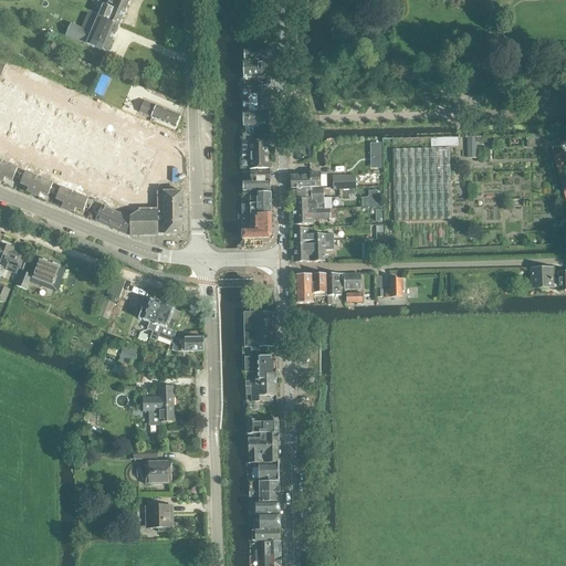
[(108,53),(129,0),(109,0),(107,7),(104,6),(100,17),(90,12),(83,30),(72,25),(67,35),(93,46),(91,51),(97,54),(100,49),(108,53)]
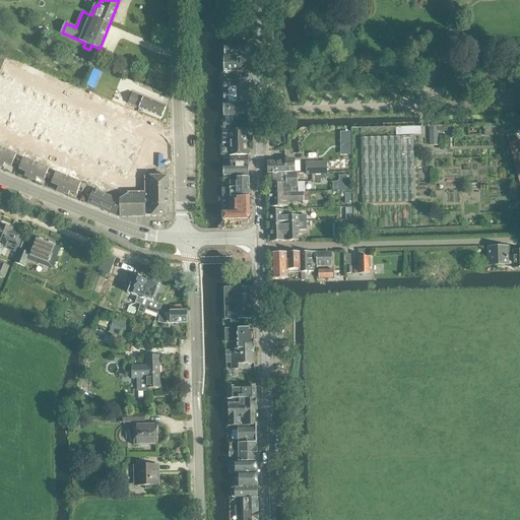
[(223,72),(246,71),(246,45),(224,45),(224,57),(223,57),(223,72)]
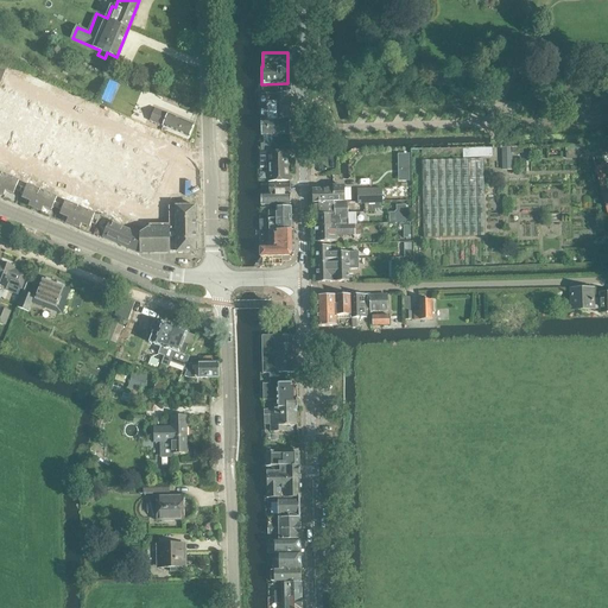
[(1,92),(0,94),(0,116),(4,119),(13,96),(1,92)]
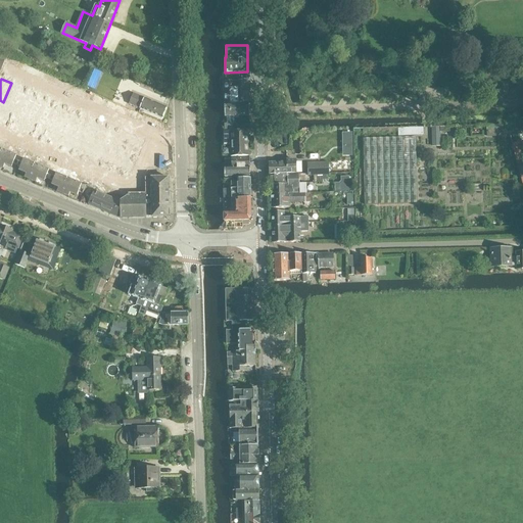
[(226,104),(249,103),(248,81),(225,82),(226,104)]
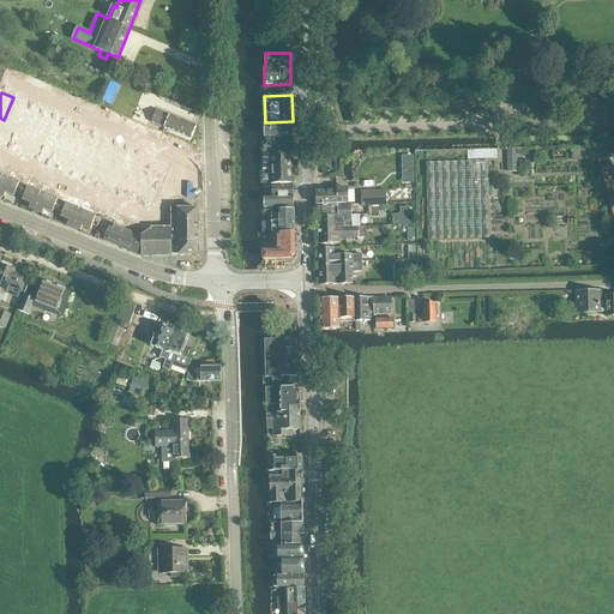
[(13,97),(4,120),(17,125),(25,103),(13,97)]
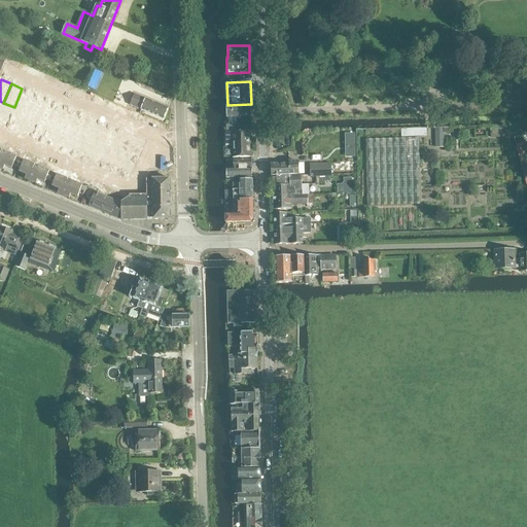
[(22,89),(14,107),(25,112),(32,93),(22,89)]
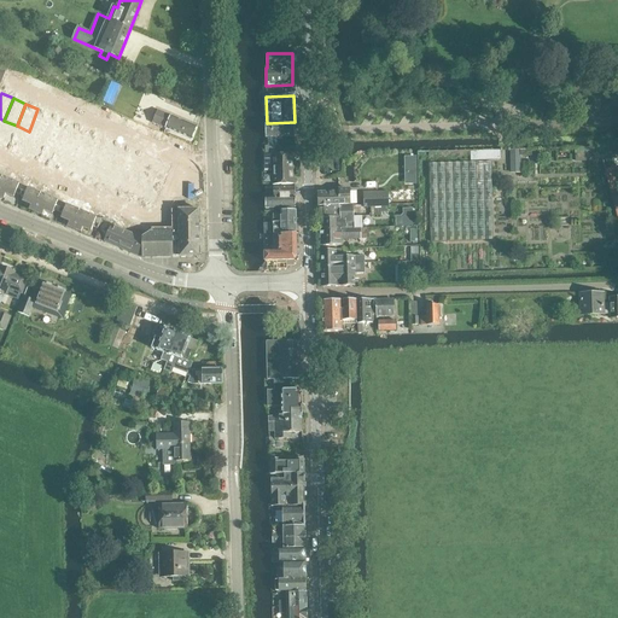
[(38,109),(29,132),(41,136),(50,114),(38,109)]
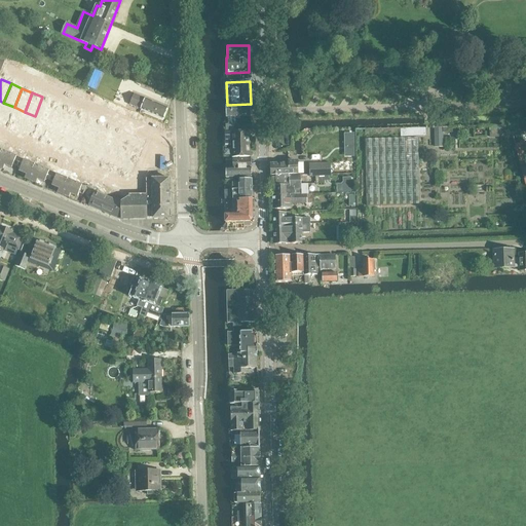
[(167,108),(134,94),(129,104),(163,118),(167,108)]
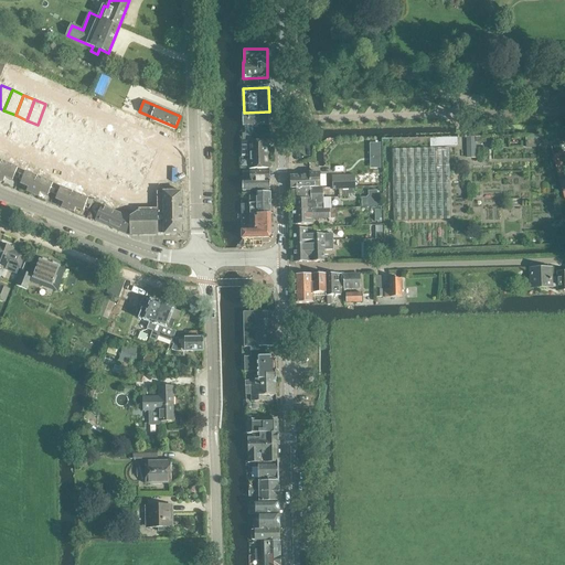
[(45,104),(38,125),(49,129),(56,109),(45,104)]
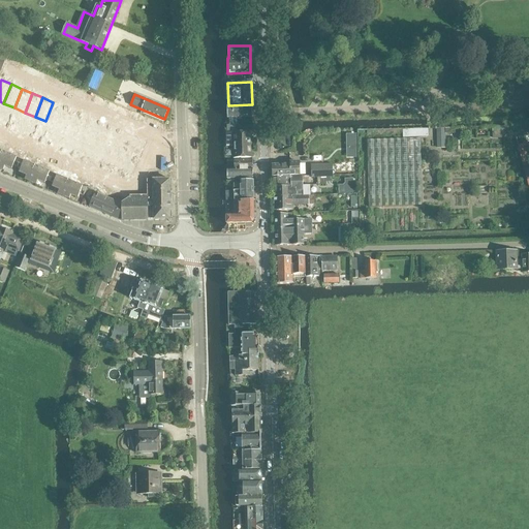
[(53,102),(45,121),(56,126),(64,106),(53,102)]
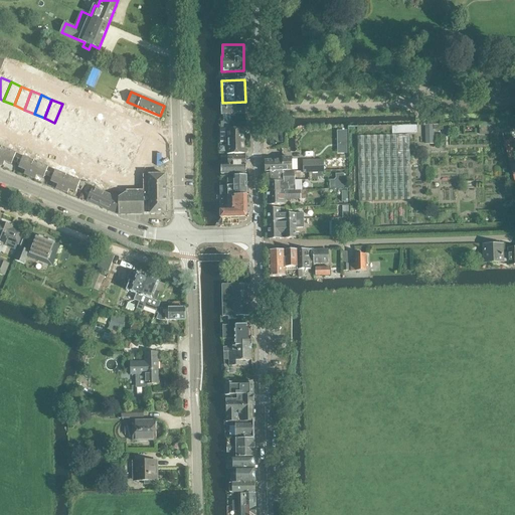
[(3,101),(0,109),(0,121),(6,124),(14,105),(3,101)]
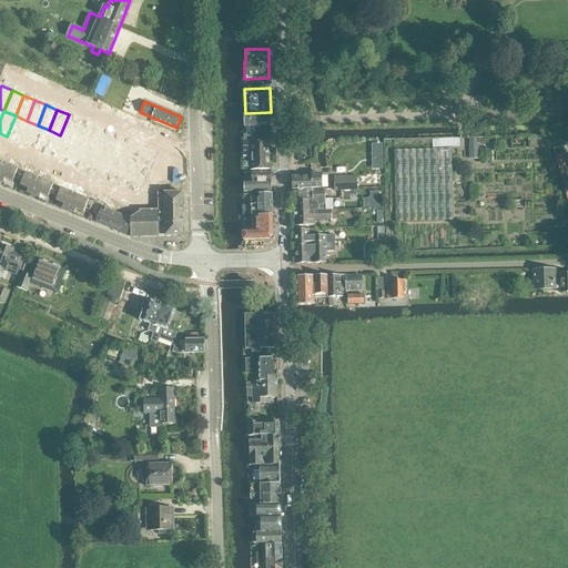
[(254,142),(254,125),(271,125),(271,112),(245,113),(245,127),(244,127),(244,142),(244,158),(251,158),(251,170),(272,170),(271,142),(254,142)]
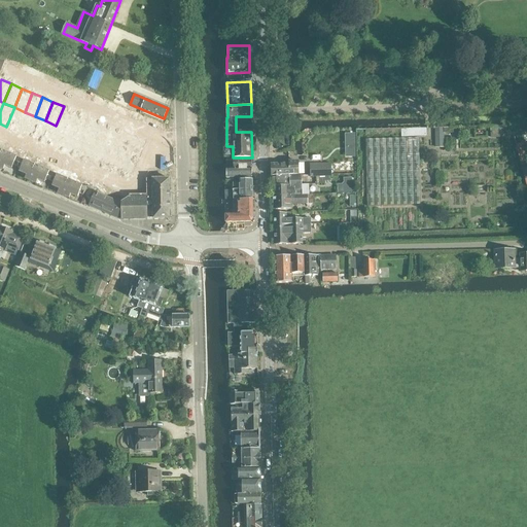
[(64,106),(56,126),(66,130),(74,110),(64,106)]
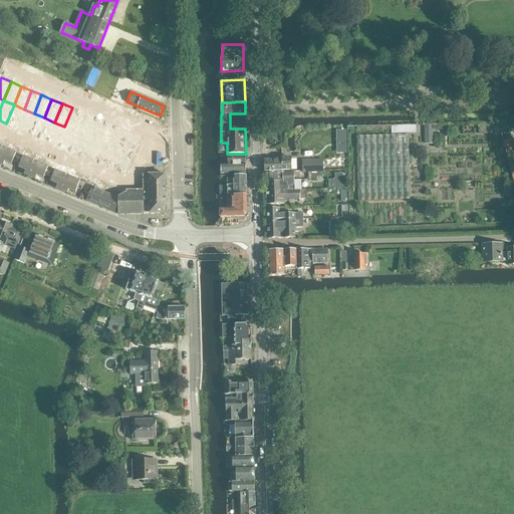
[(14,104),(6,123),(16,127),(24,109),(14,104)]
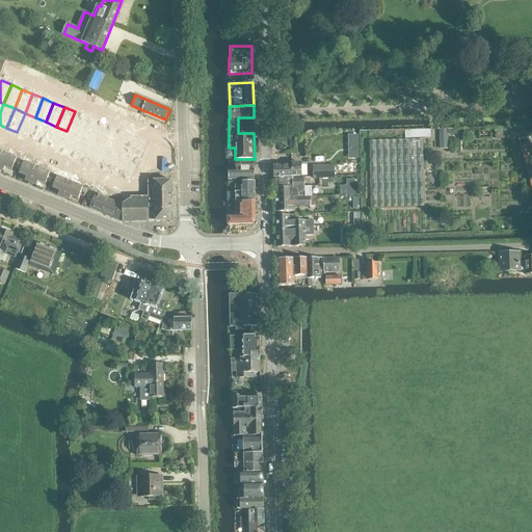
[(75,111),(67,131),(77,135),(85,116),(75,111)]
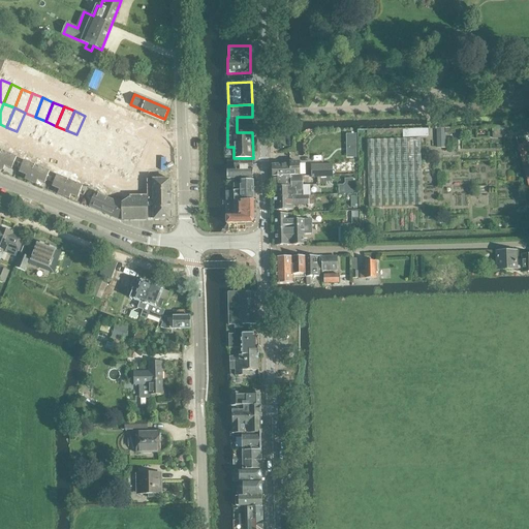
[(25,113),(17,131),(27,136),(35,117),(25,113)]
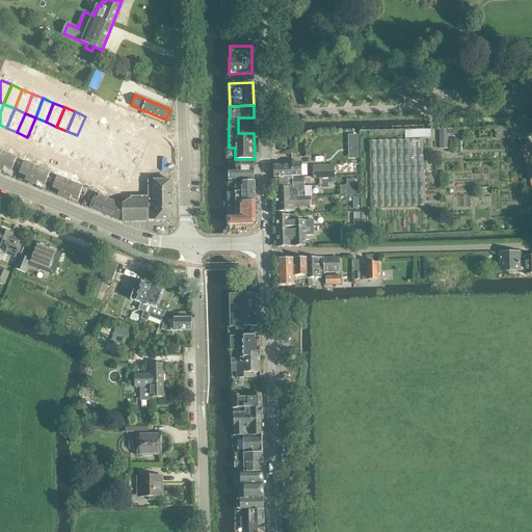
[(85,116),(77,135),(87,140),(96,121),(85,116)]
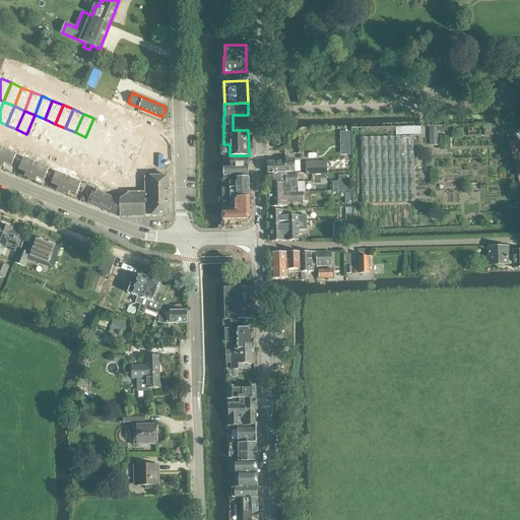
[(35,115),(26,134),(37,138),(45,119),(35,115)]
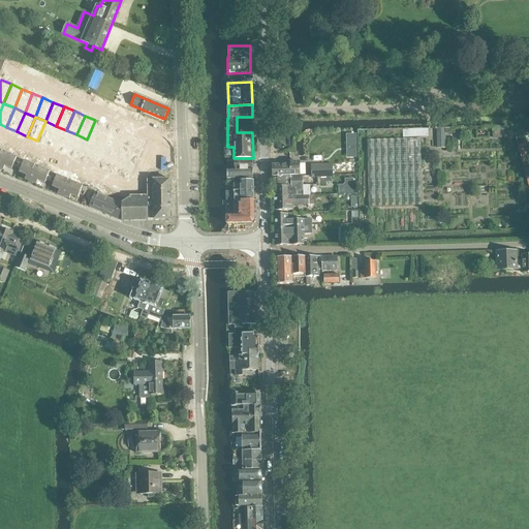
[(95,120),(87,139),(97,144),(105,125),(95,120)]
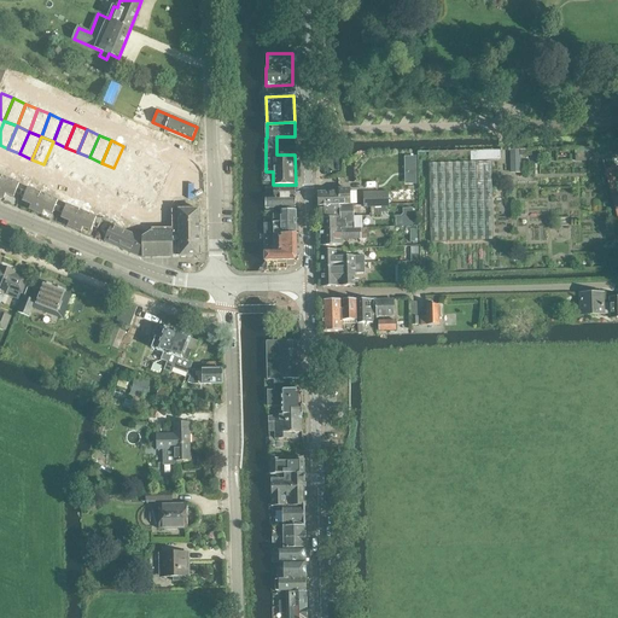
[(53,141),(44,164),(56,169),(65,147),(53,141)]
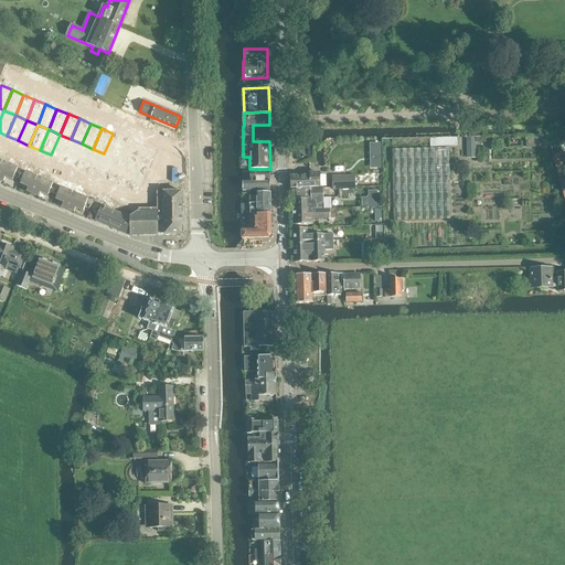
[(113,134),(104,153),(116,158),(124,138),(113,134)]
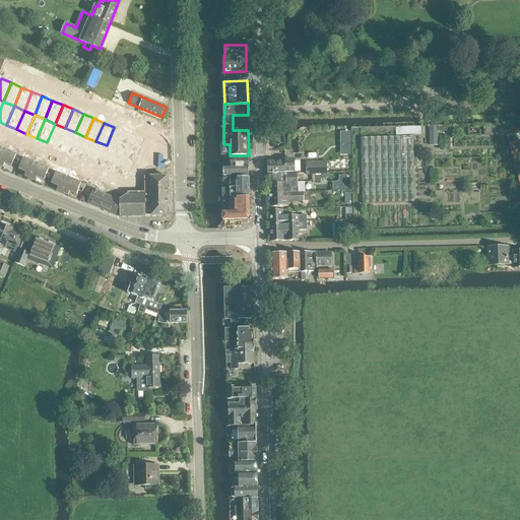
[(55,124),(47,142),(58,147),(65,128),(55,124)]
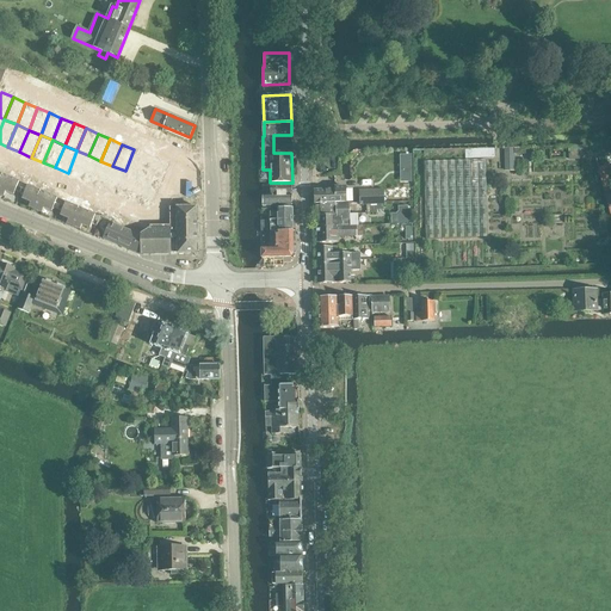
[(466,149),(464,159),(494,158),(494,148),(466,149)]
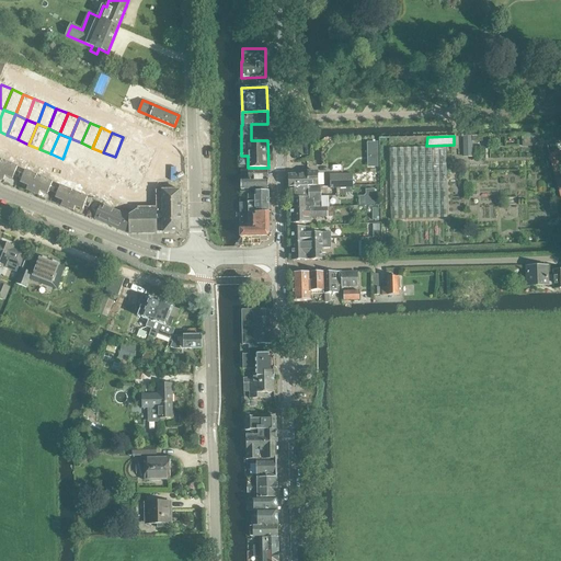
[(472,153),(471,141),(472,141),(482,141),(482,136),(471,136),(462,136),(464,153),(472,153)]
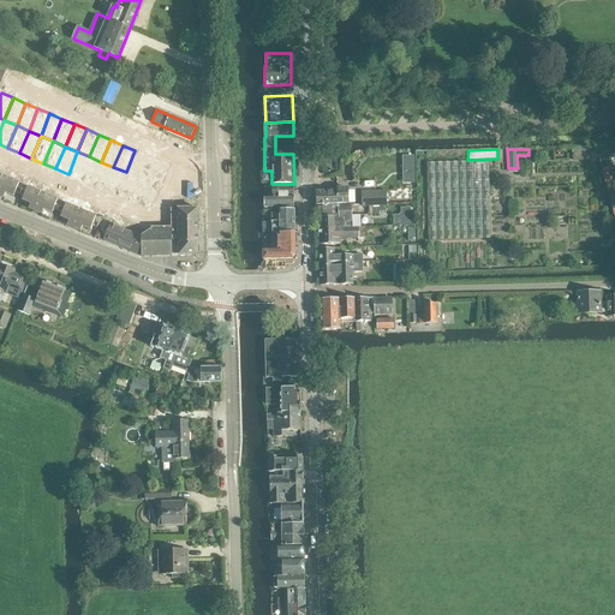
[(135,150),(126,172),(138,178),(147,155),(135,150)]
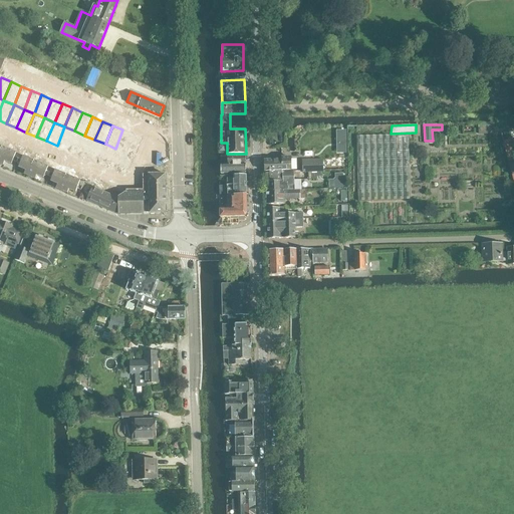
[(64,126),(57,146),(67,150),(74,131),(64,126)]
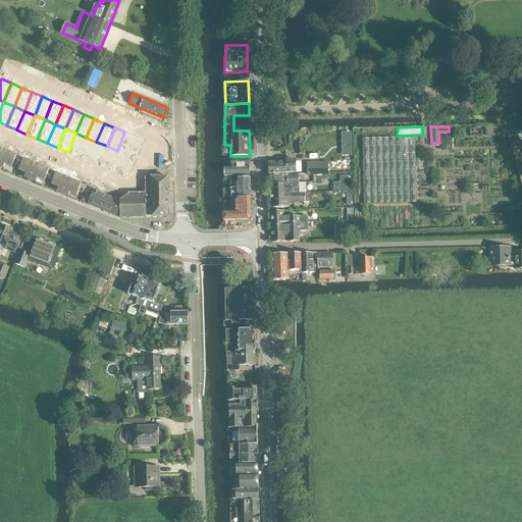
[(124,132),(117,151),(127,155),(135,137),(124,132)]
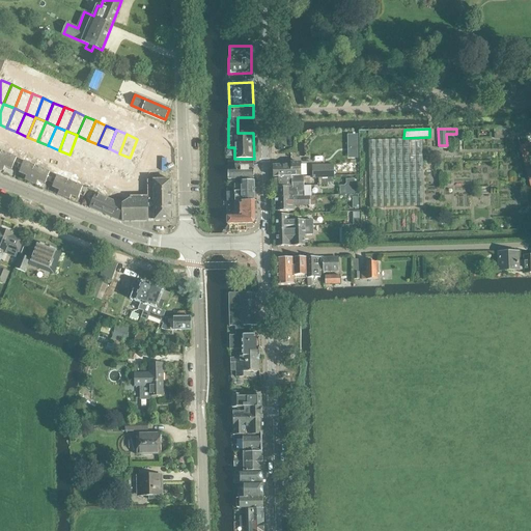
[(77,135),(70,155),(80,159),(87,140),(77,135)]
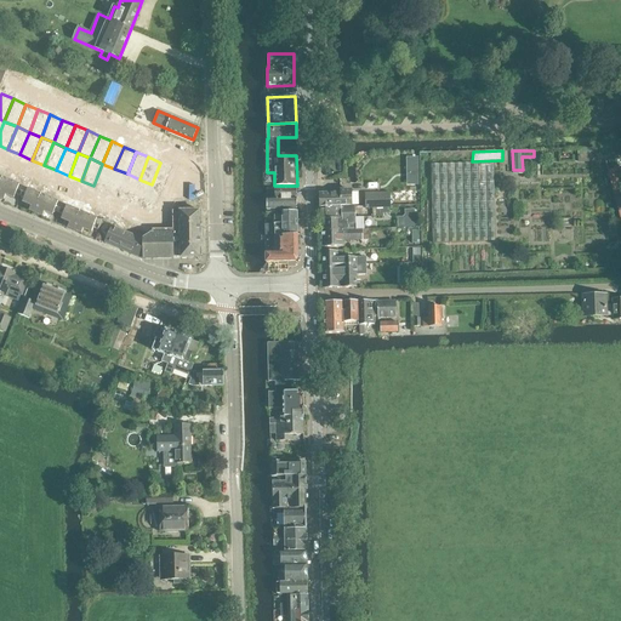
[(472,161),(431,163),(431,165),(432,241),(495,240),(494,165),(494,161),(472,161)]
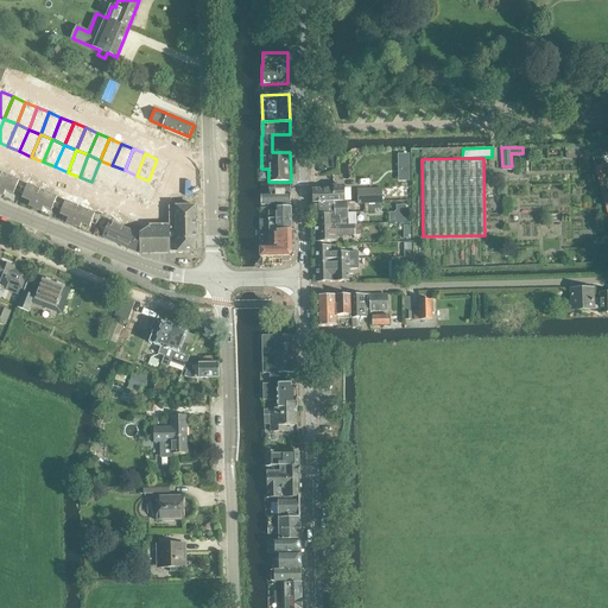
[(157,159),(149,181),(160,185),(169,164),(157,159)]
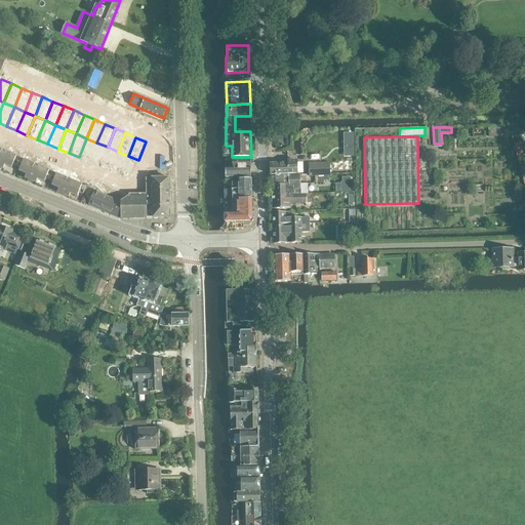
[(86,138),(79,157),(89,162),(96,143),(86,138)]
